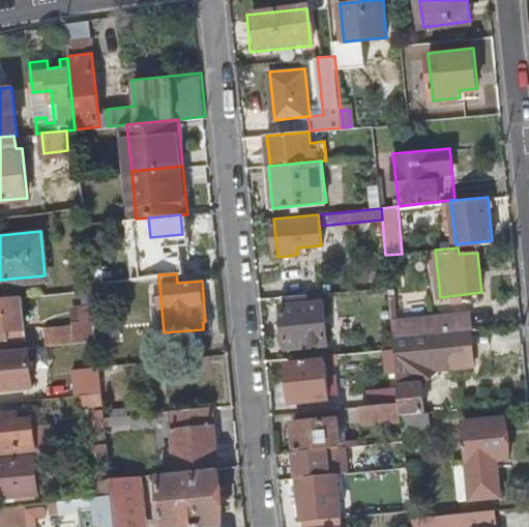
[(90,288),(70,290),(72,303),(80,302),(82,321),(74,322),(75,324),(46,329),(48,345),(95,340),(90,288)]
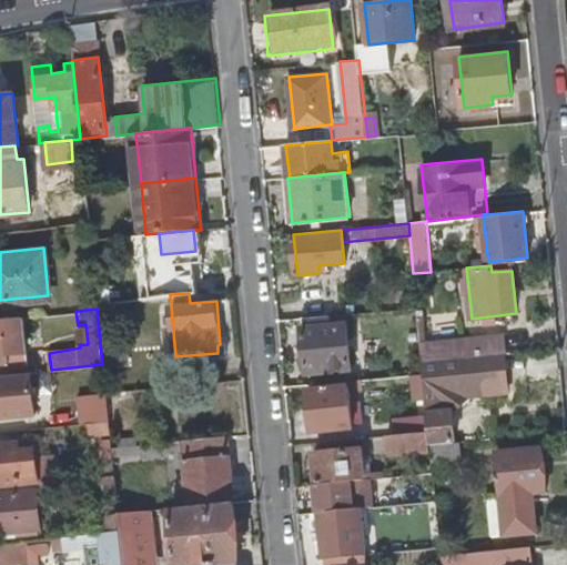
[(345,313),(304,318),(305,325),(301,325),(306,372),(351,367),(345,313)]
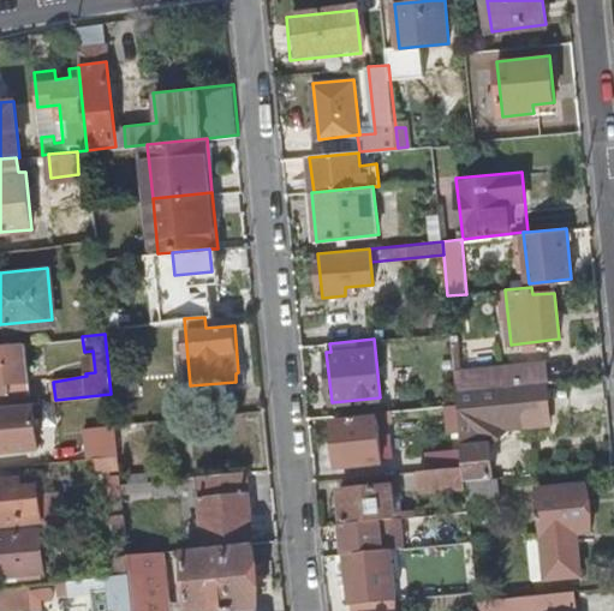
[(0,393),(28,390),(23,343),(0,345),(0,393)]
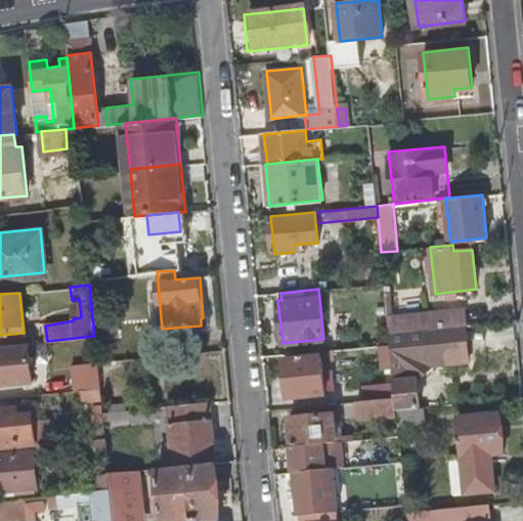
[(462,326),(466,326),(464,308),(430,311),(432,329),(462,326)]
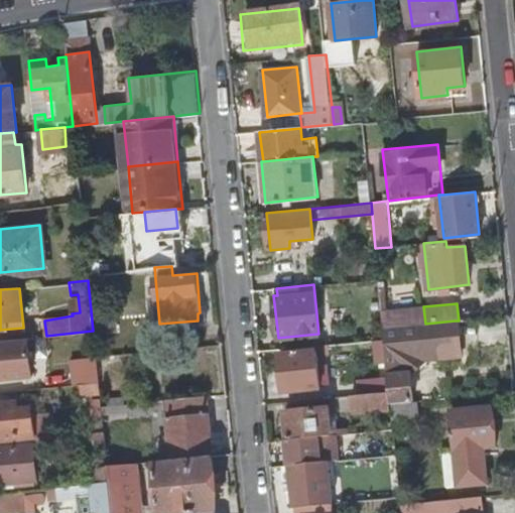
[(389,392),(391,403),(413,400),(409,366),(422,356),(459,352),(455,321),(425,324),(383,329),(384,338),(388,376),(389,385),(389,392)]
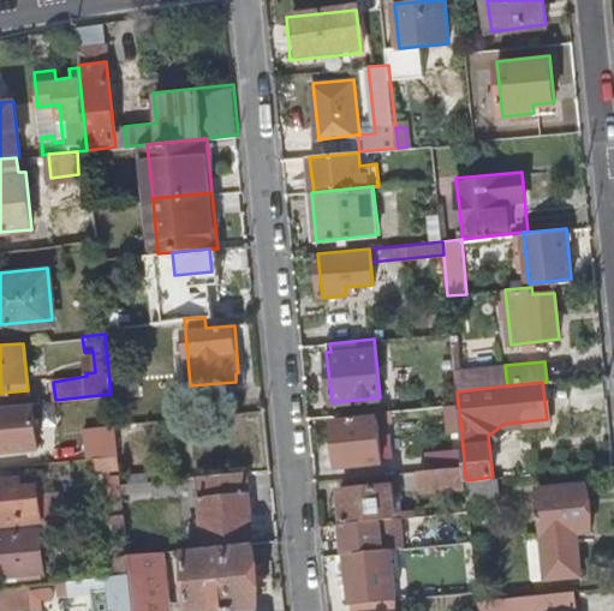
[(30,407),(0,409),(0,451),(35,448),(30,407)]
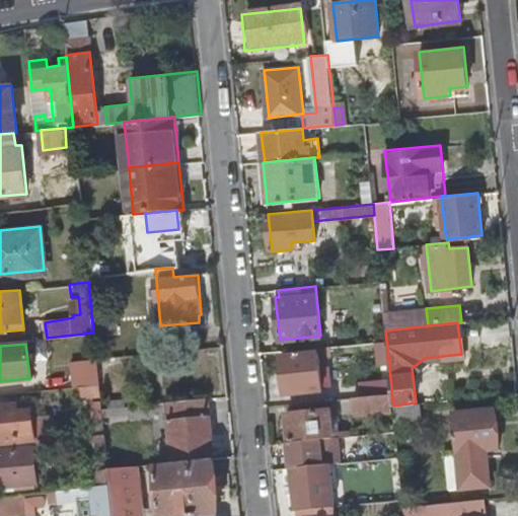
[(326,357),(325,346),(287,349),(287,356),(280,357),(284,392),(323,388),(322,383),(329,382),(327,367),(321,368),(319,358),(326,357)]
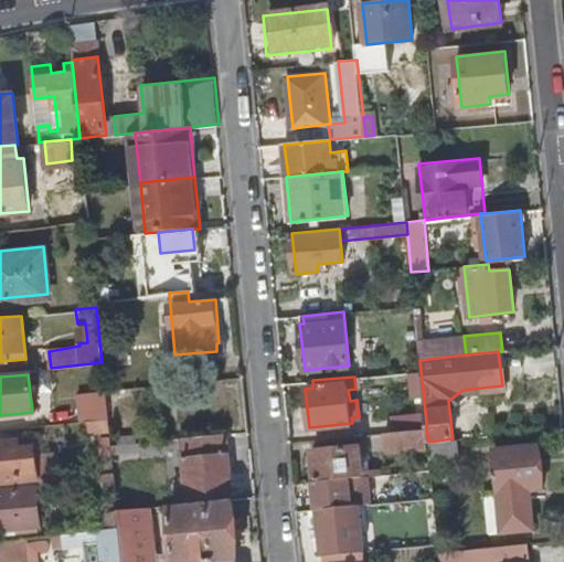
[(91,409),(93,419),(107,417),(106,406),(91,409)]
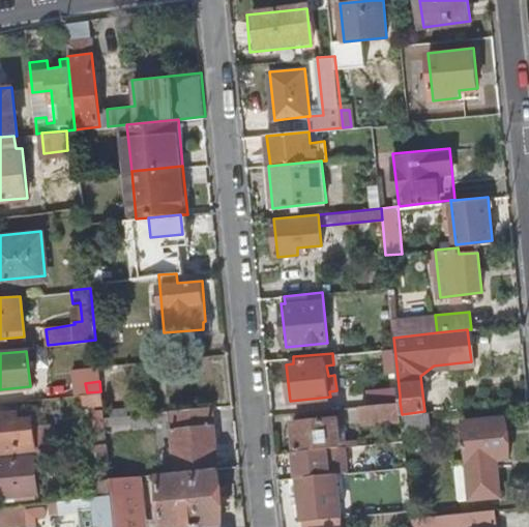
[(400,396),(399,386),(369,388),(370,406),(400,403),(400,396)]
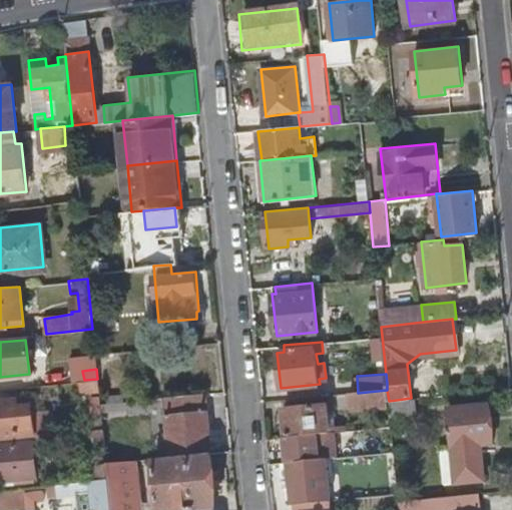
[(99,398),(97,379),(84,380),(77,381),(79,392),(96,389),(97,399),(99,398)]
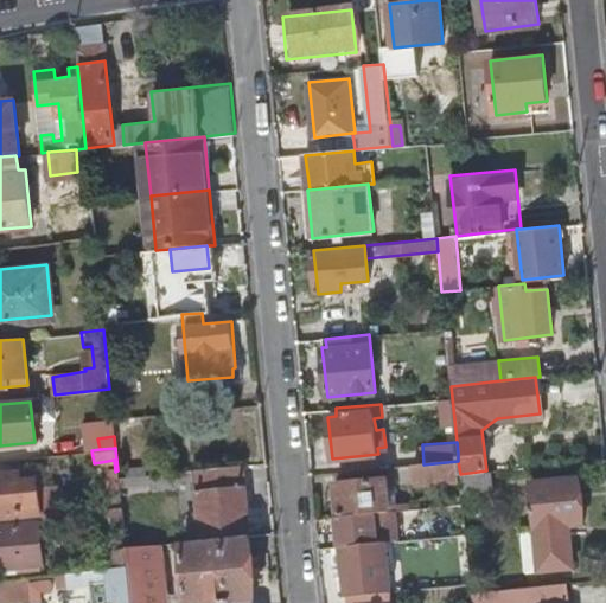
[(460,480),(460,474),(458,461),(423,464),(413,464),(414,483),(460,480)]
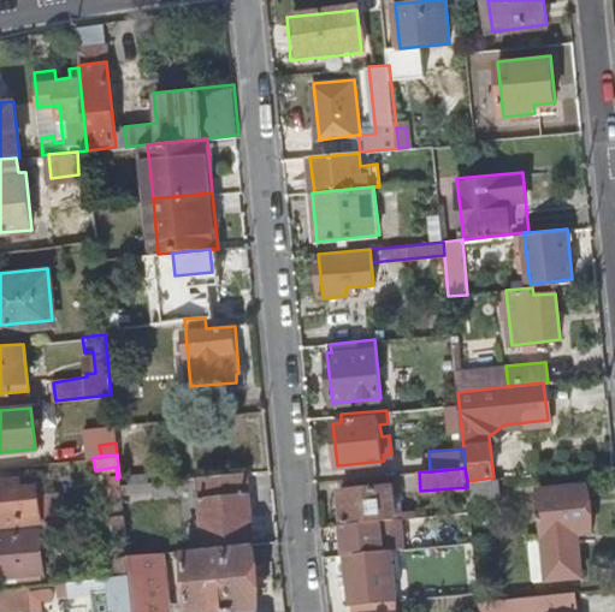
[(250,542),(243,471),(195,476),(202,548),(250,542)]
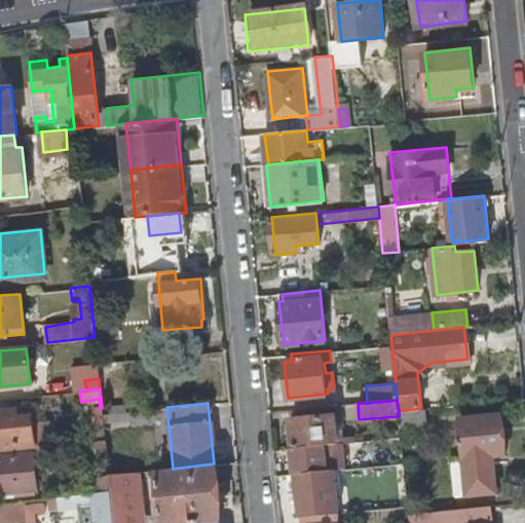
[(0,447),(32,445),(33,447),(43,446),(42,435),(38,436),(37,421),(29,422),(28,414),(15,415),(14,408),(0,409),(0,447)]
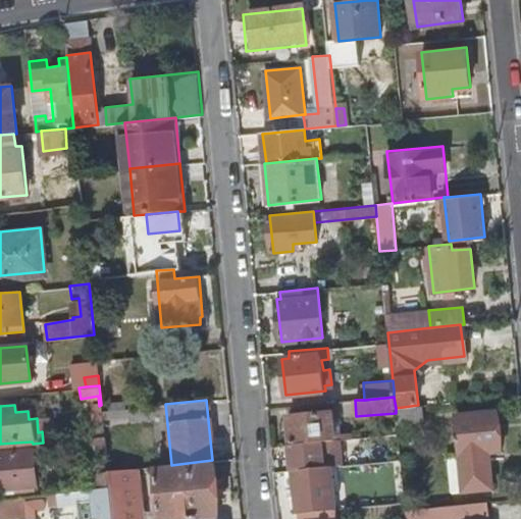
[(102,410),(103,418),(129,416),(128,408),(102,410)]
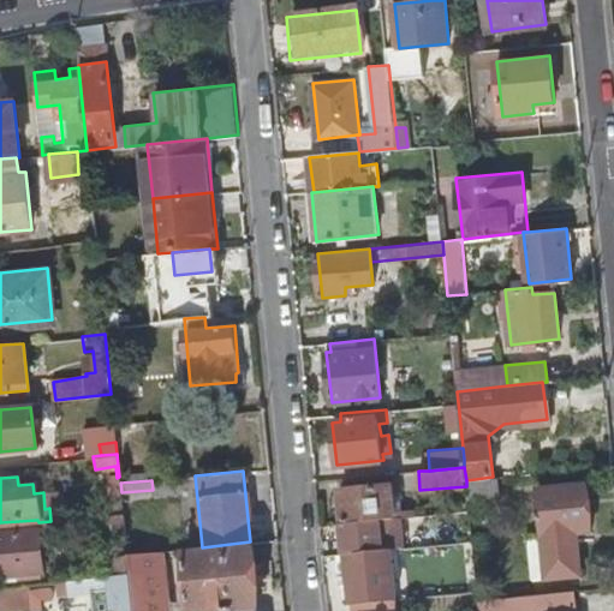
[(584,483),(541,486),(550,579),(582,575),(577,531),(590,529),(584,483)]
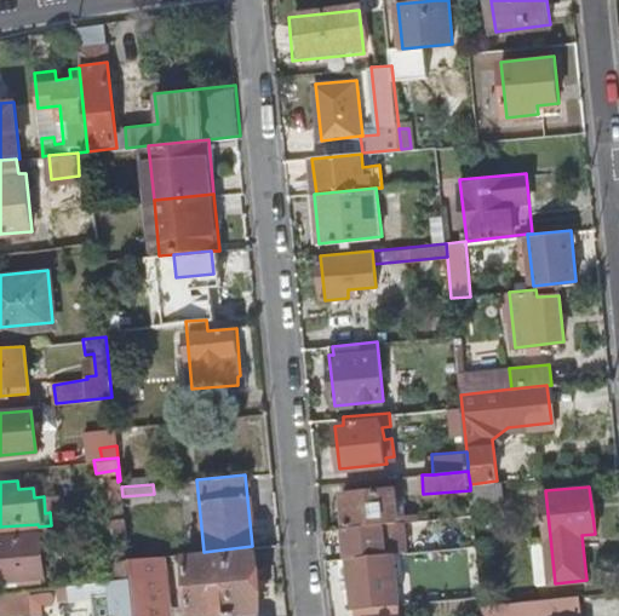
[(342,496),(345,527),(380,523),(397,520),(395,490),(342,496)]
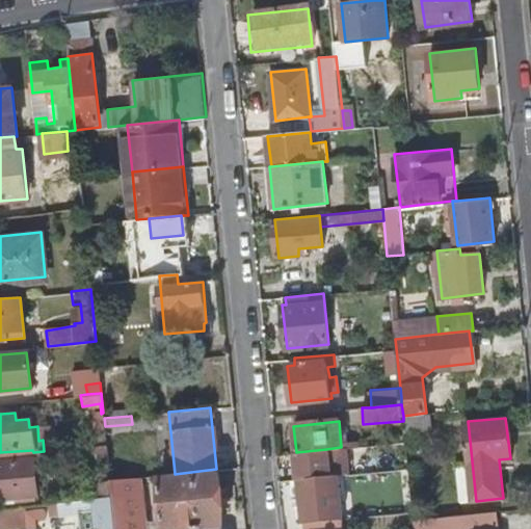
[(106,445),(105,426),(96,427),(97,446),(106,445)]
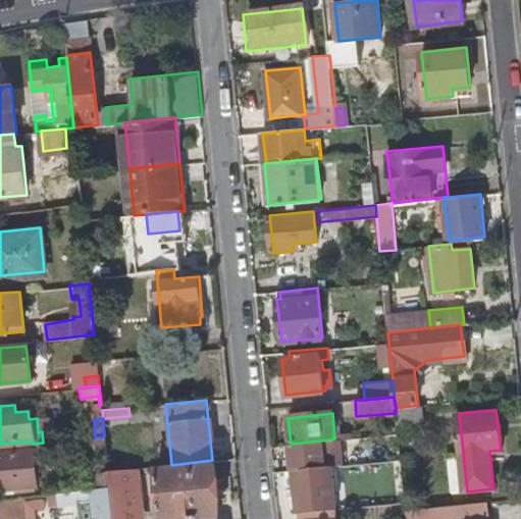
[(94,461),(107,460),(104,436),(95,437),(93,438),(94,461)]
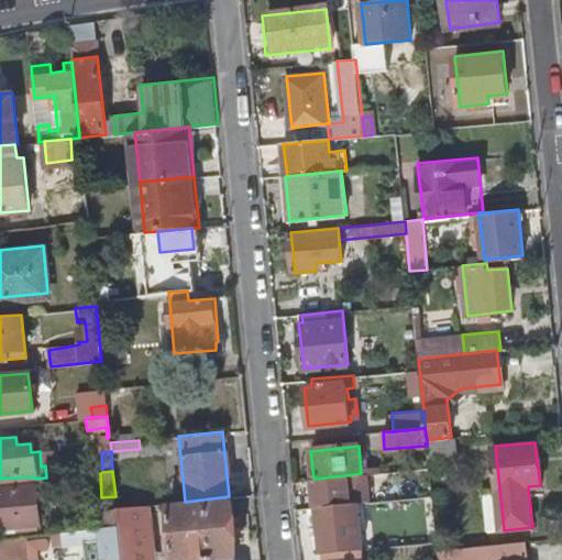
[(345,475),(313,479),(316,506),(354,503),(357,503),(367,502),(365,473),(361,473),(345,475)]
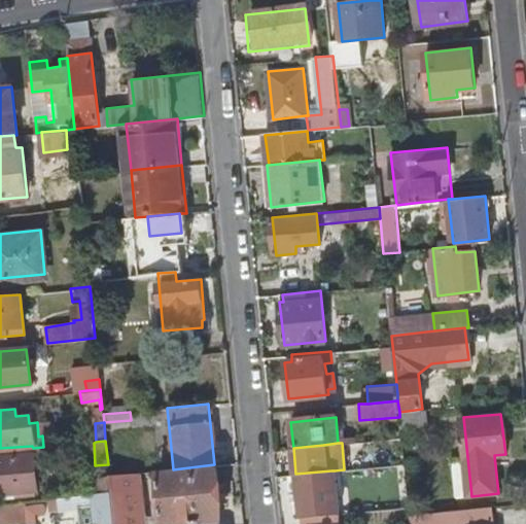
[(32,452),(0,455),(0,490),(6,489),(6,495),(33,492),(32,487),(36,486),(32,452)]
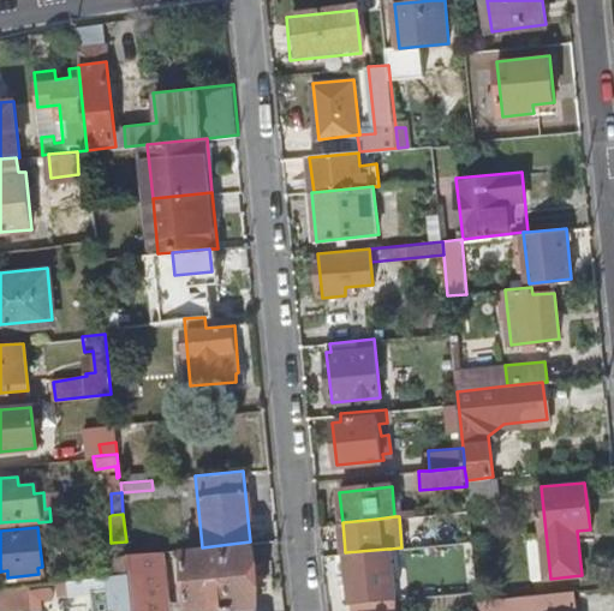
[(215,610),(256,607),(250,541),(202,547),(183,549),(188,610),(215,610)]
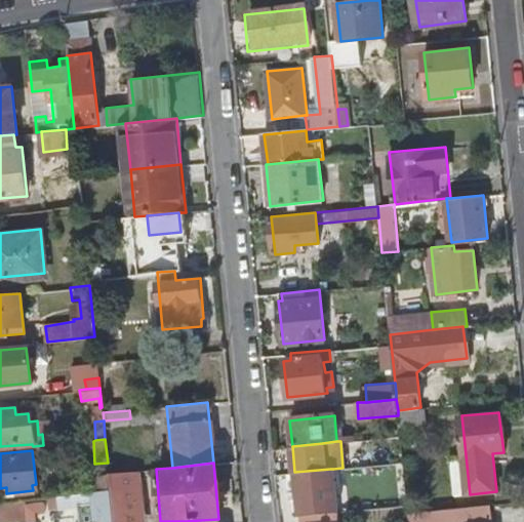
[(330,469),(294,472),(299,515),(299,521),(338,521),(338,519),(337,511),(333,469),(330,469)]
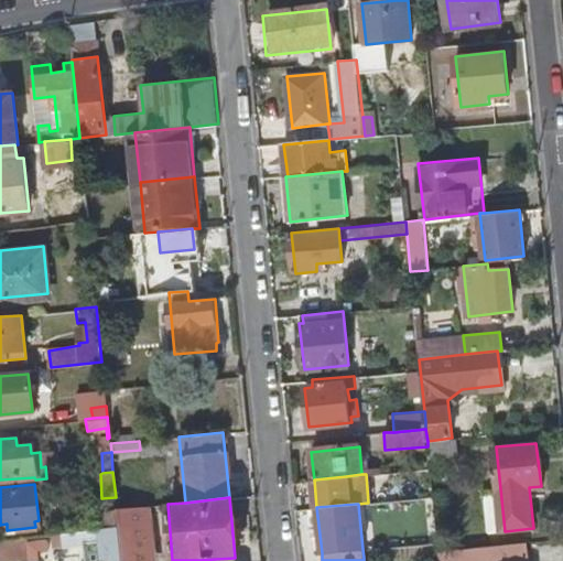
[(148,560),(143,507),(117,509),(119,527),(121,560),(148,560)]
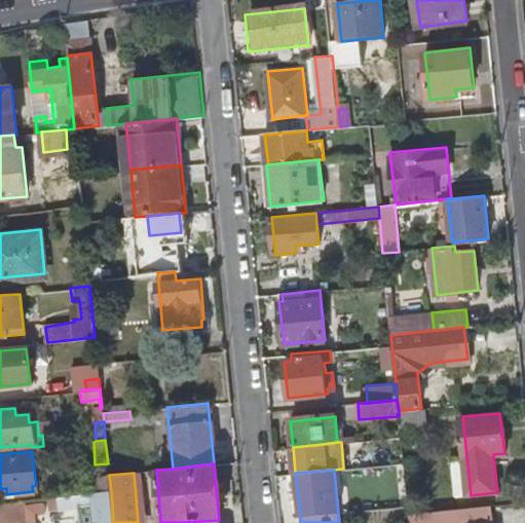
[(113,522),(111,491),(59,496),(61,517),(98,513),(98,522),(113,522)]
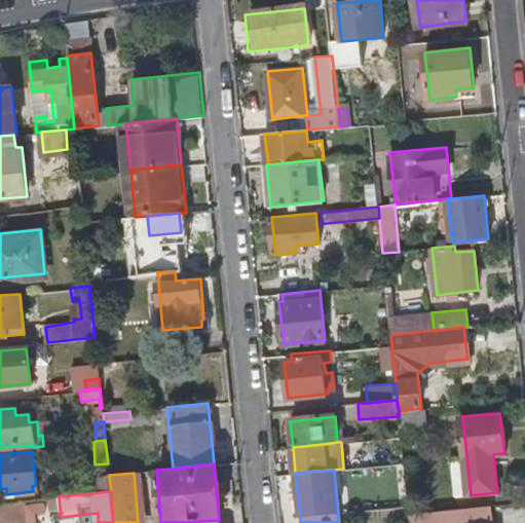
[(47,498),(0,499),(0,522),(48,521),(47,498)]
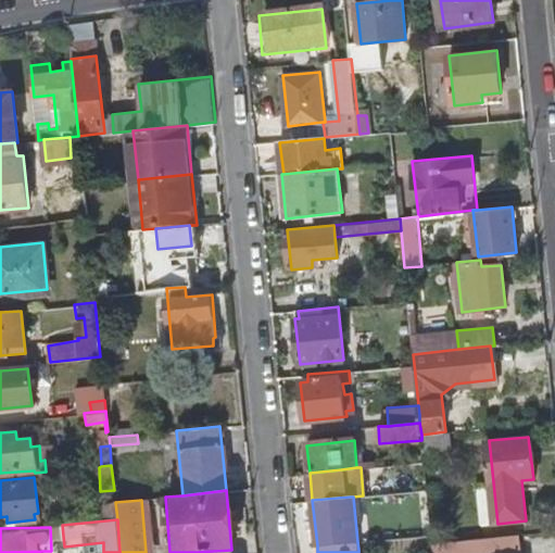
[(504,552),(518,552),(516,533),(461,539),(462,552),(504,552)]
